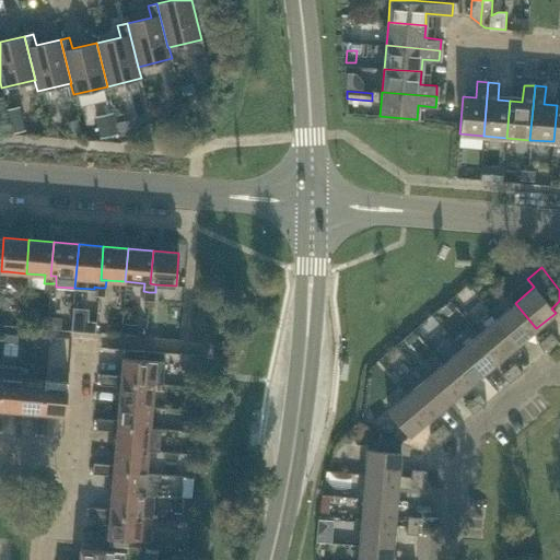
[(44,283),(44,291),(49,291),(55,292),(56,287),(56,283),(50,283),(44,283)]
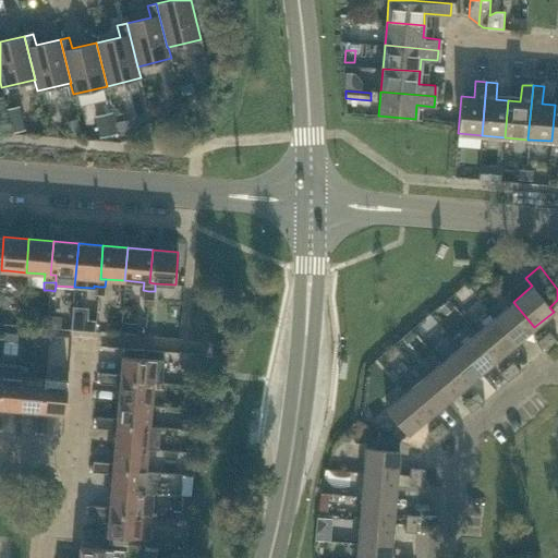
[(94,288),(93,294),(98,294),(105,295),(105,287),(99,287),(94,286),(94,288)]
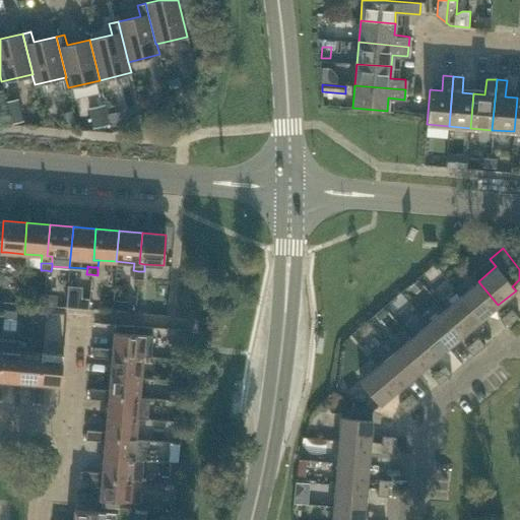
[(133,270),(133,278),(138,278),(143,279),(144,271),(138,271),(133,270)]
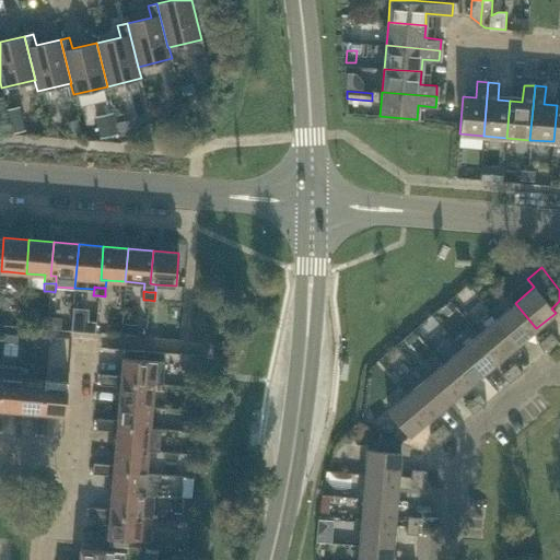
[(518,343),(536,328),(515,303),(497,318),(518,343)]
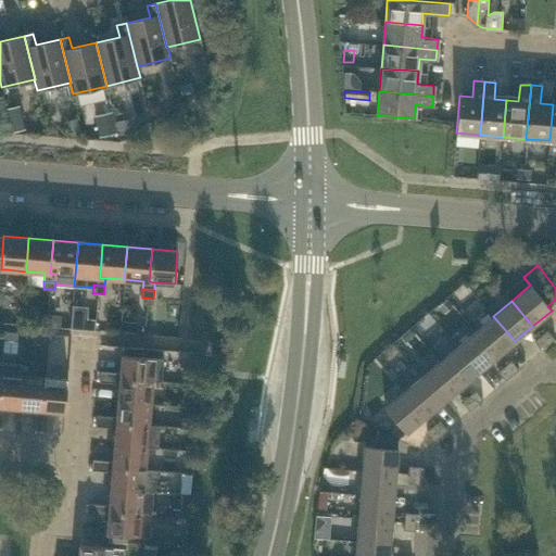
[(496,356),(515,341),(493,316),(476,331),(496,356)]
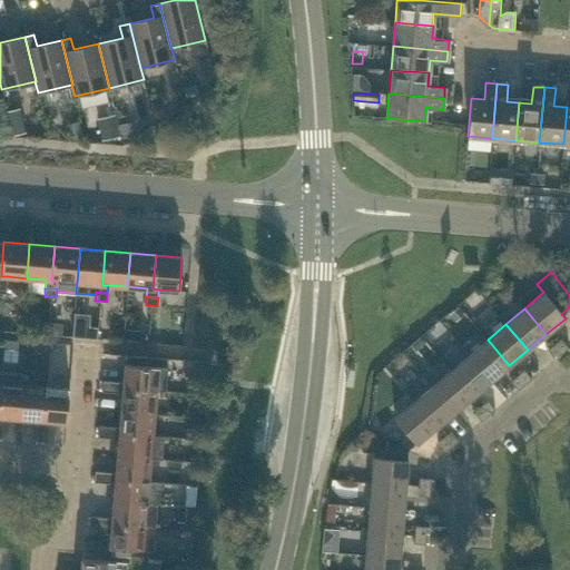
[(74,325),(72,336),(74,336),(97,338),(98,327),(88,326),(74,325)]
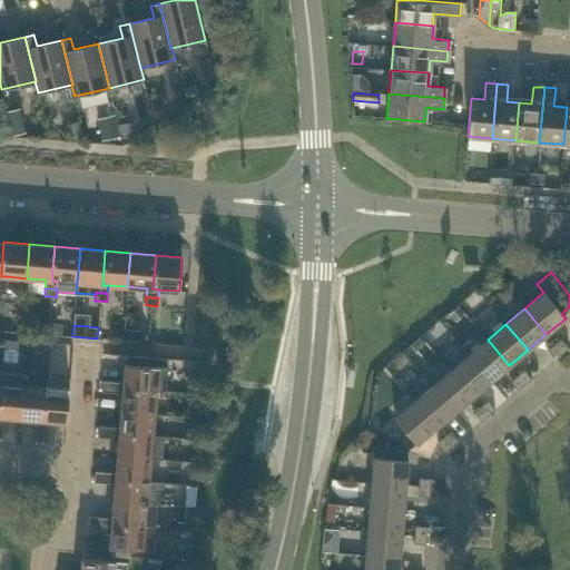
[(561,353),(568,347),(561,338),(554,344),(561,353)]
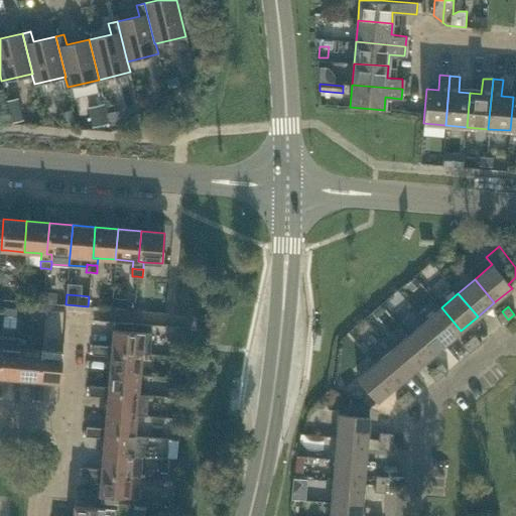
[(5,307),(4,314),(15,315),(16,310),(16,308),(5,307)]
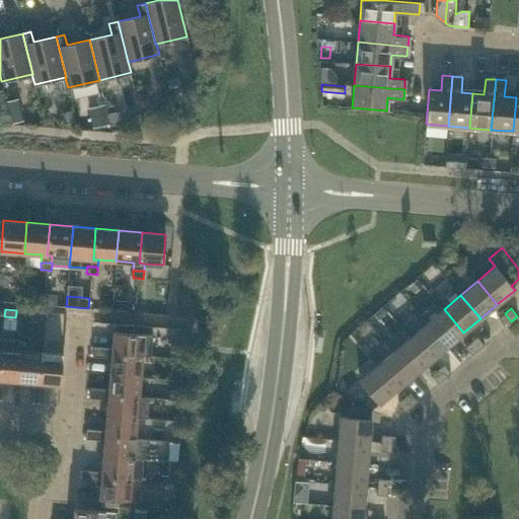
[(447,347),(463,332),(444,309),(427,323),(447,347)]
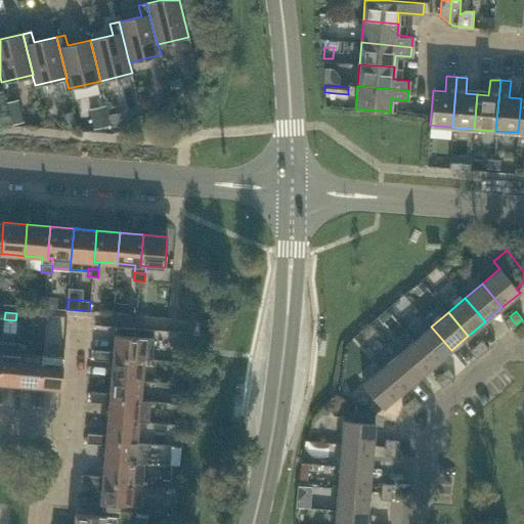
[(510,330),(516,324),(510,316),(503,321),(510,330)]
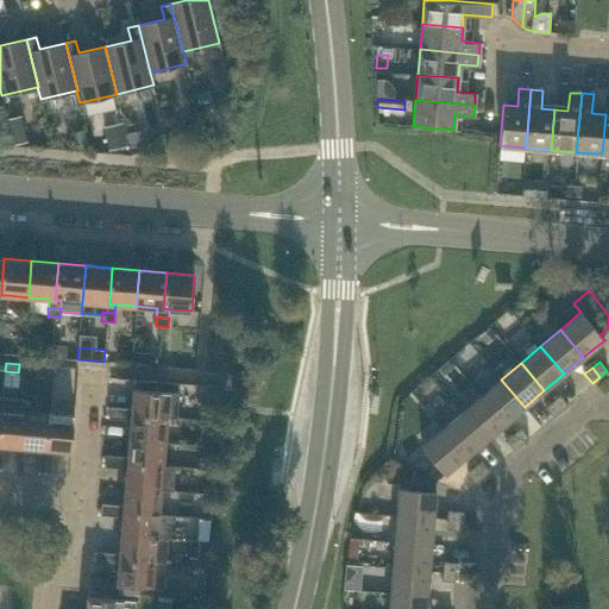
[(504,424),(525,407),(501,380),(482,396),(504,424)]
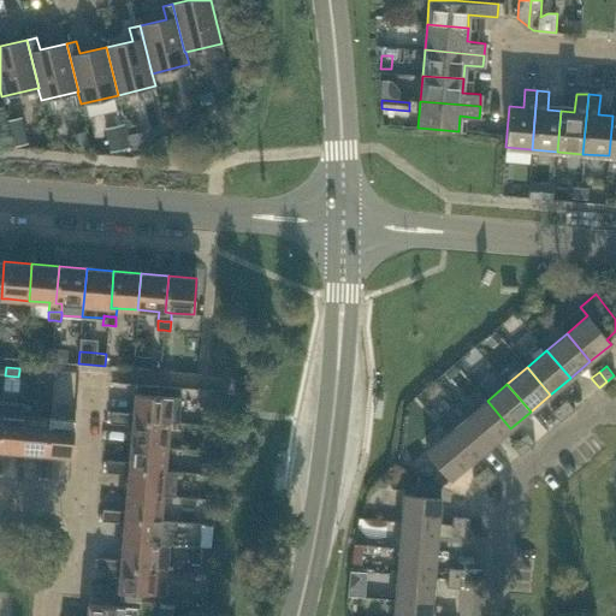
[(181,400),(182,388),(167,386),(166,396),(135,394),(134,413),(132,419),(170,422),(171,398),(181,400)]
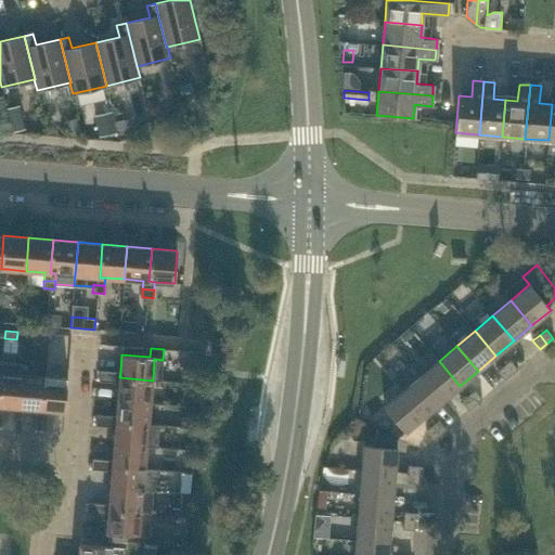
[(511,374),(517,369),(510,360),(503,365),(511,374)]
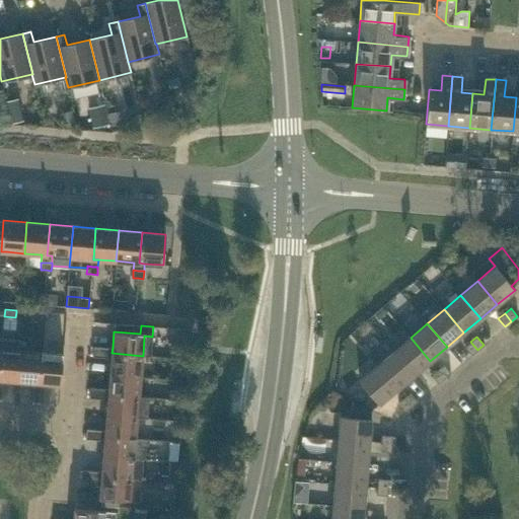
[(414,375),(430,361),(411,338),(393,352),(414,375)]
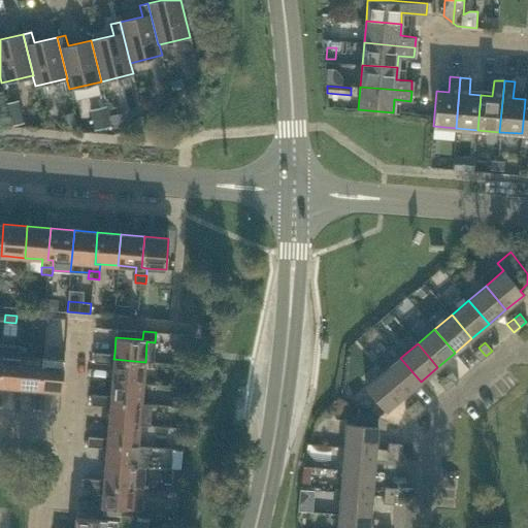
[(0,360),(0,386),(3,386),(19,388),(22,356),(23,345),(1,344),(1,352),(1,354),(1,355),(0,360)]
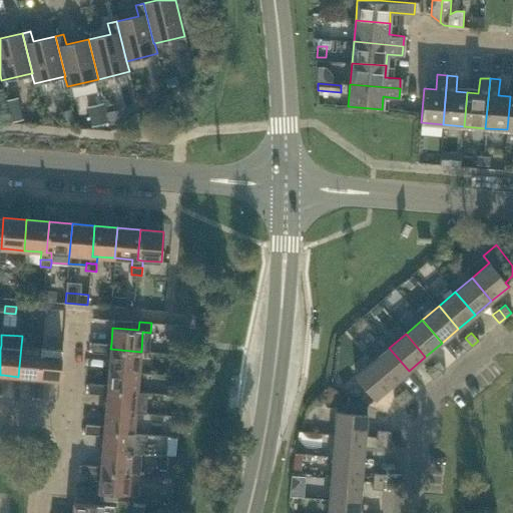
[(466,351),(472,346),(465,338),(459,343),(466,351)]
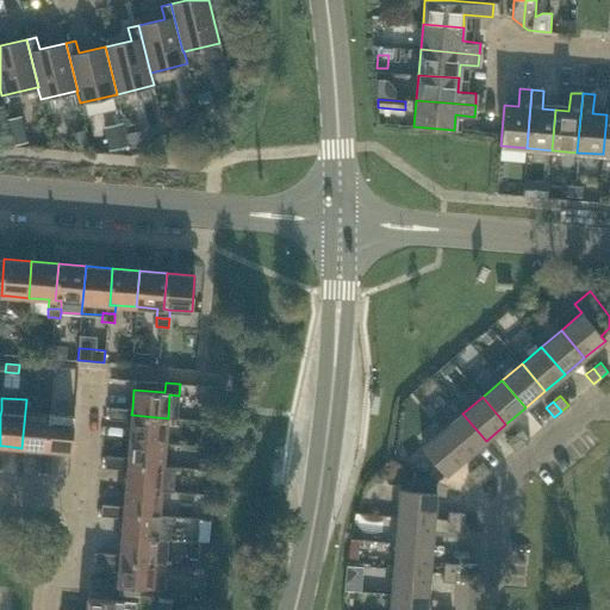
[(120,419),(120,408),(110,408),(109,418),(120,419)]
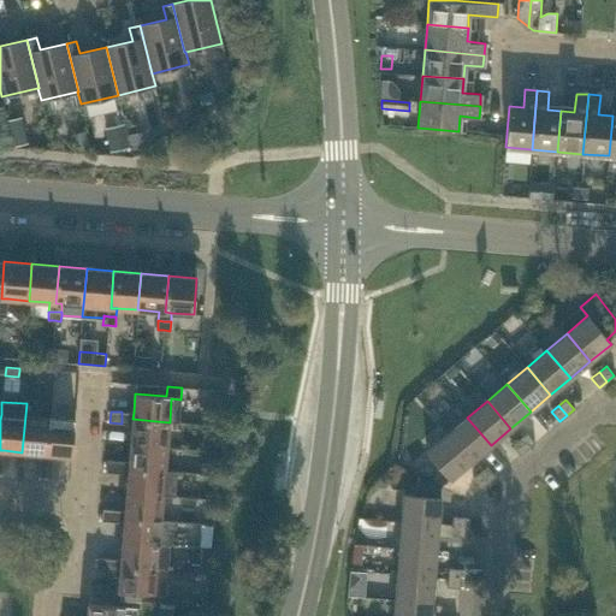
[(132,419),(134,413),(122,412),(122,424),(132,425),(132,419)]
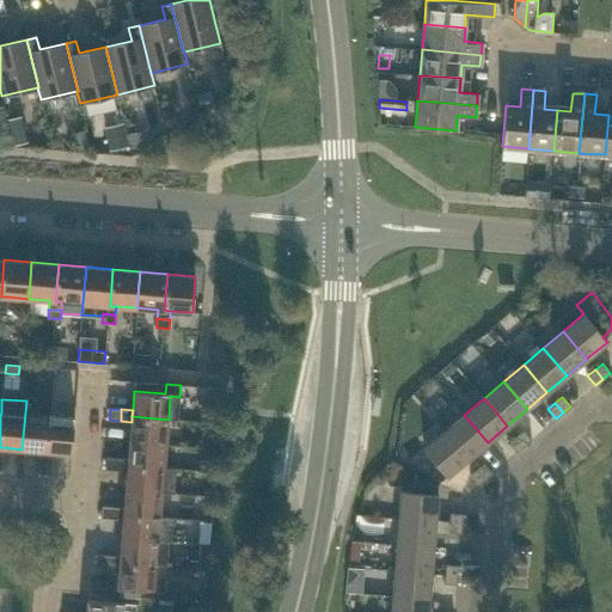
[(47,451),(49,415),(25,412),(22,450),(41,451),(47,451)]
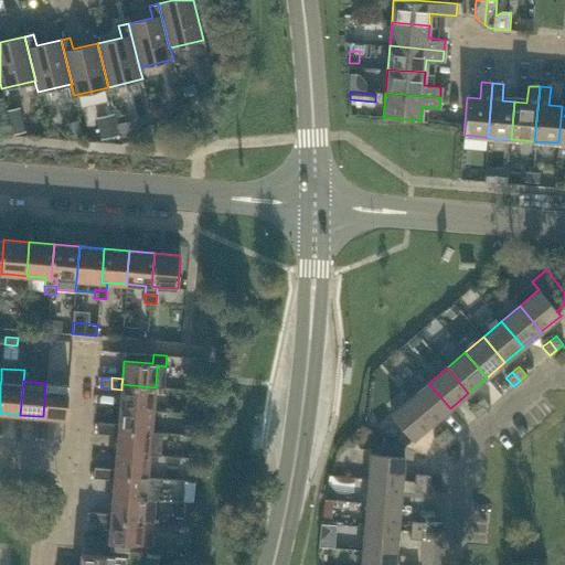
[(66,418),(68,385),(45,383),(43,416),(48,417),(66,418)]
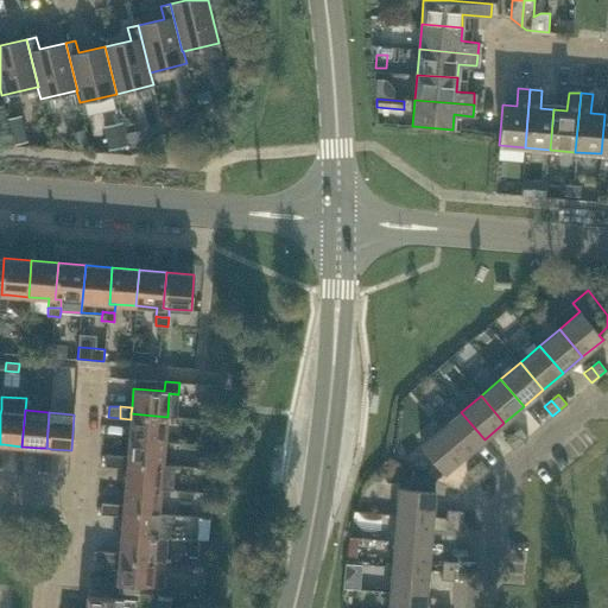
[(464,456),(485,439),(461,412),(442,429),(464,456)]
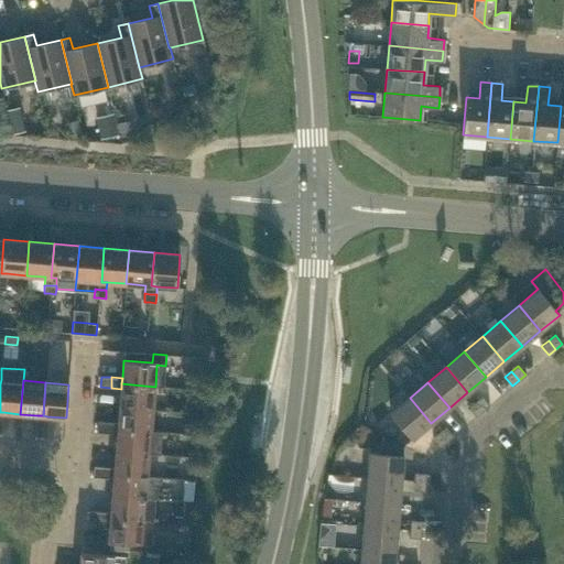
[(153,409),(155,387),(121,383),(121,389),(120,405),(153,409)]
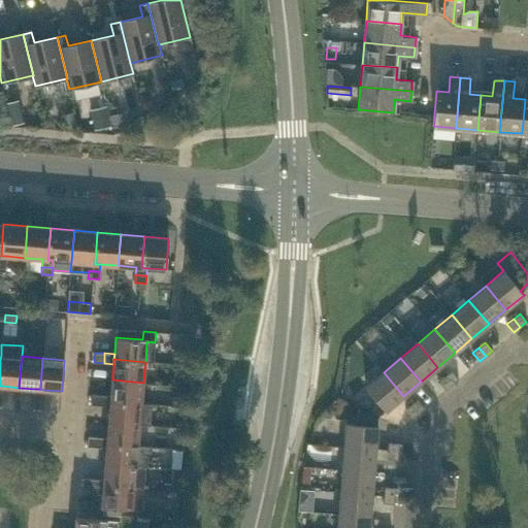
[(452,385),(458,380),(451,371),(446,376),(452,385)]
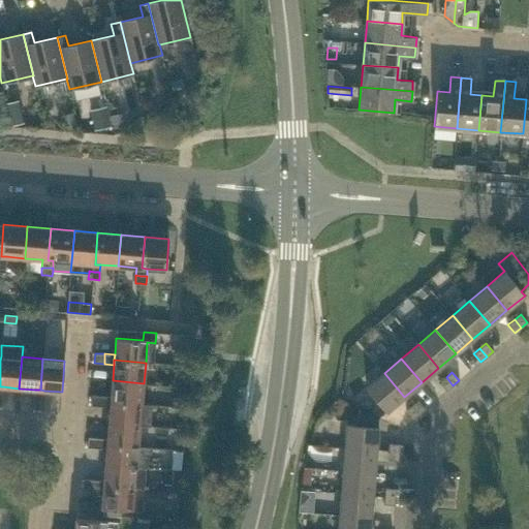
[(386,412),(404,397),(384,373),(366,387),(386,412)]
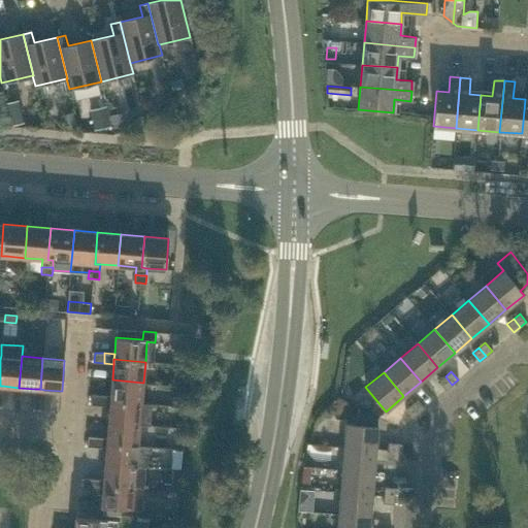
[(446,390),(452,385),(446,376),(438,382),(446,390)]
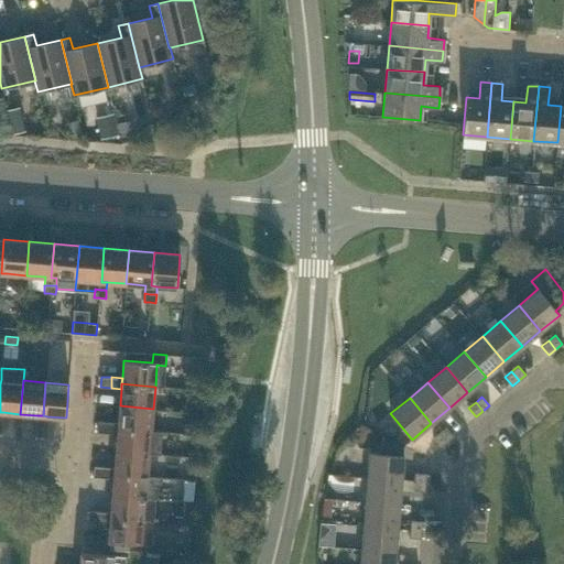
[(151,431),(153,409),(120,405),(118,423),(118,429),(151,431)]
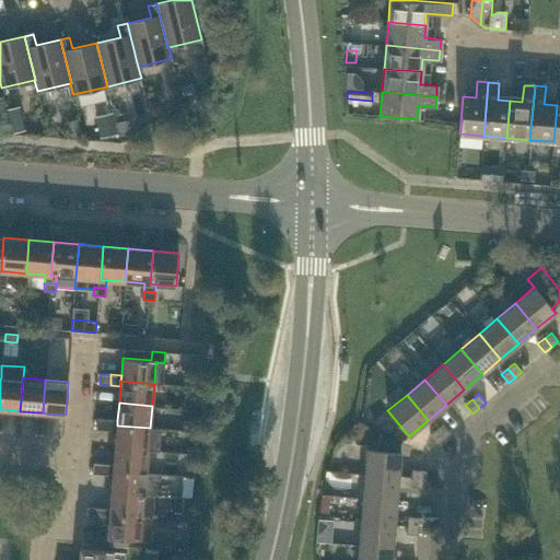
[(47,413),(43,412),(37,412),(36,422),(47,423),(47,413)]
